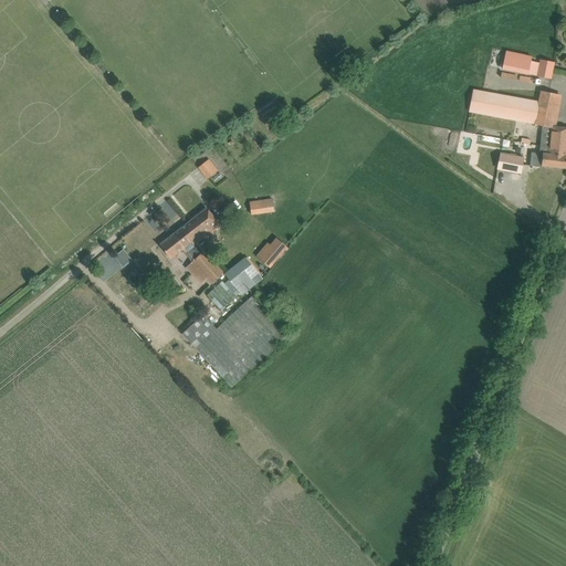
[(541,59),(540,63),(532,62),(532,56),(506,51),(502,70),(530,74),(537,75),(537,76),(552,79),(555,62),(541,59)]
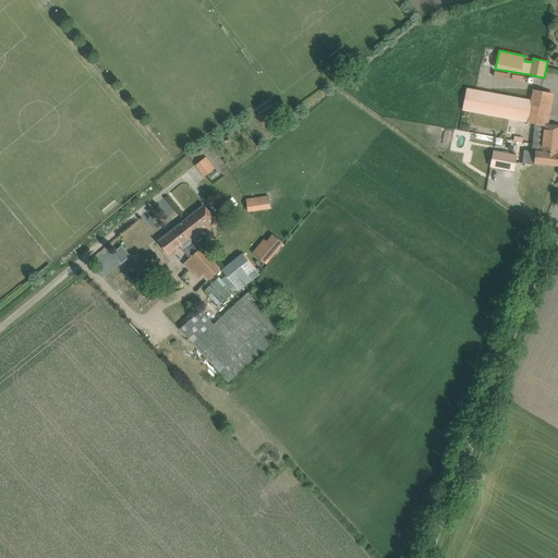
[(552,94),(541,92),(534,91),(531,100),(466,89),(462,111),(543,125),(541,145),(543,145),(544,145),(544,146),(557,147),(557,125),(547,125),(549,116),(547,114),(552,94)]
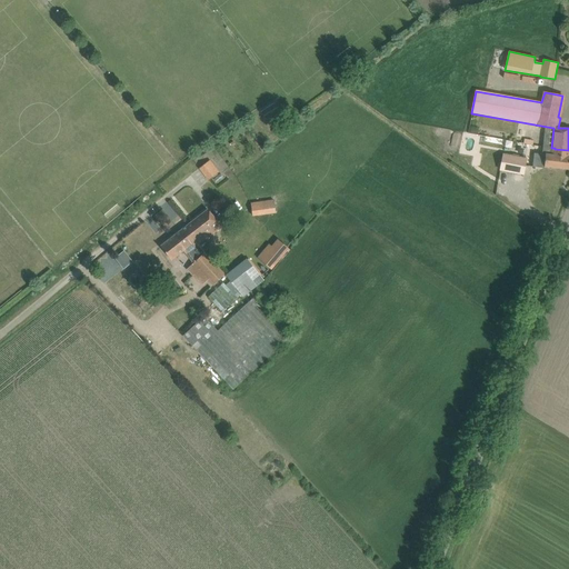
[(551,148),(543,147),(542,155),(546,155),(545,167),(568,169),(568,150),(555,149),(555,148),(553,148),(551,148)]
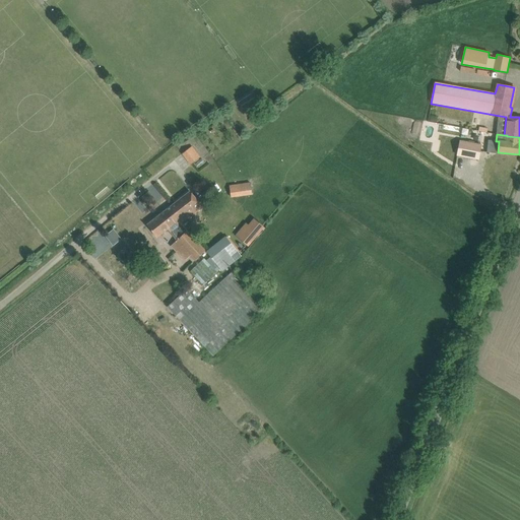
[(481,144),(460,140),(456,155),(478,160),(481,144)]
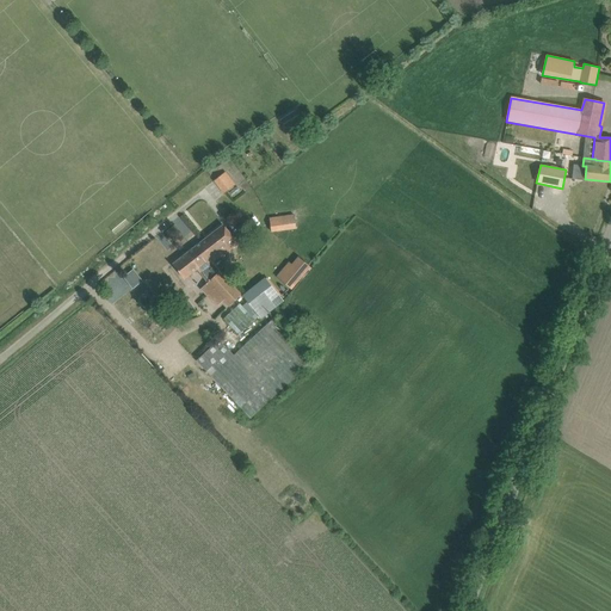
[(226,172),(215,181),(224,193),(236,184),(226,172)]
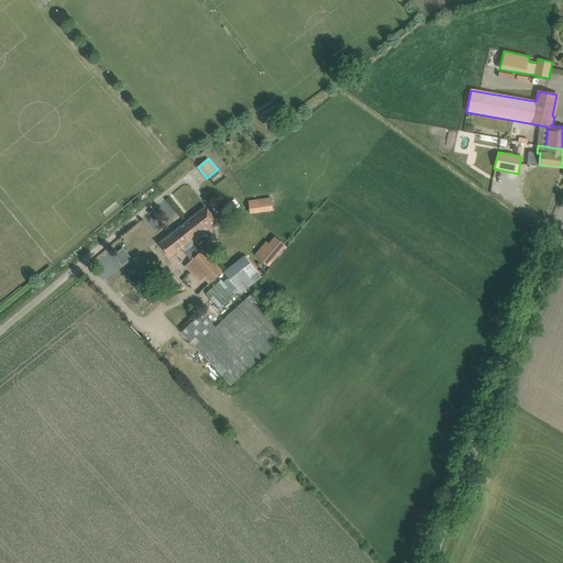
[(271,198),(247,201),(250,214),(273,211),(271,198)]
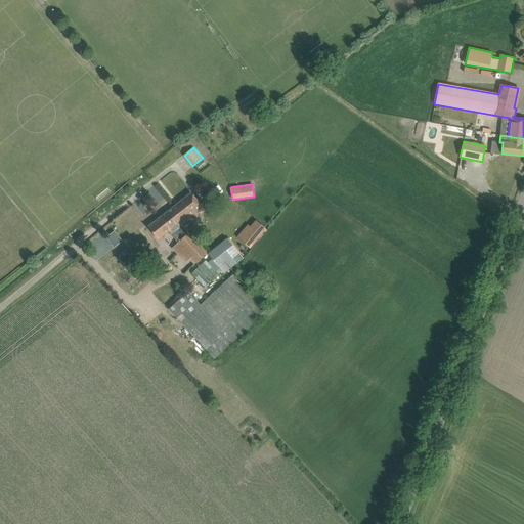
[(202,191),(207,198),(214,193),(209,186),(202,191)]
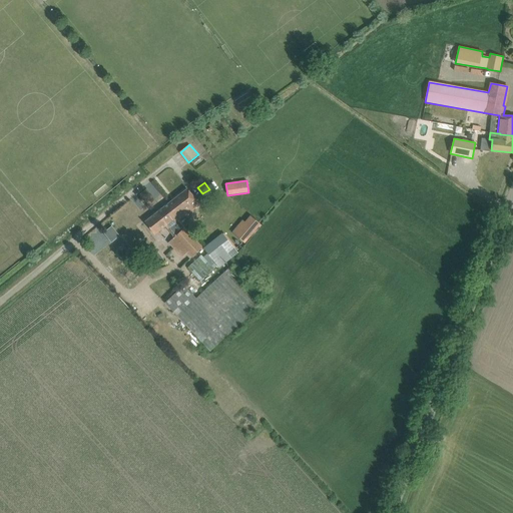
[(175,209),(168,214),(175,223),(178,221),(199,204),(193,196),(187,189),(169,202),(175,209)]
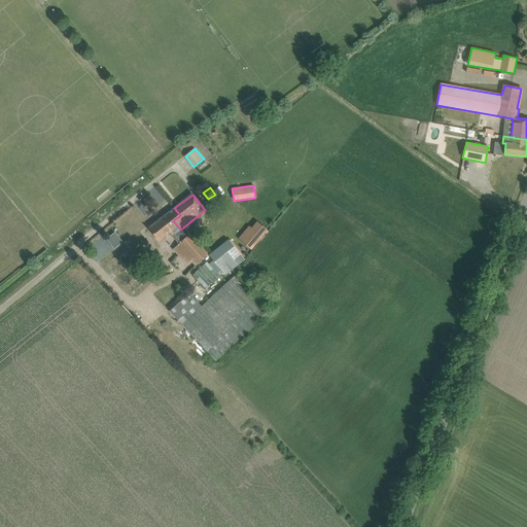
[(171,211),(149,229),(155,236),(159,241),(170,233),(179,244),(198,265),(208,254),(189,235),(183,227),(180,230),(173,220),(180,215),(174,208),(171,211)]
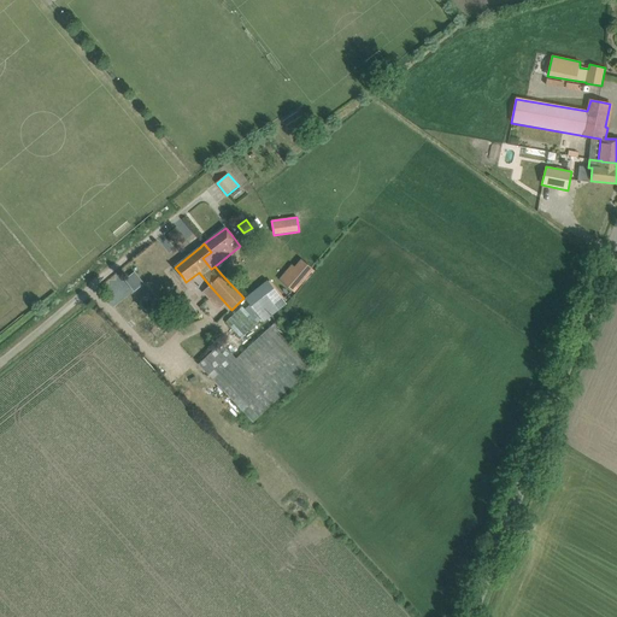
[(301,259),(282,282),(295,293),(315,270),(301,259)]
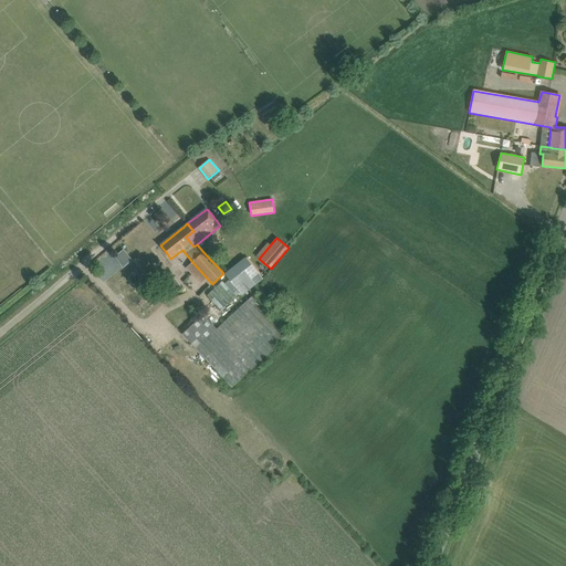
[(127,247),(135,252),(138,247),(130,242),(127,247)]
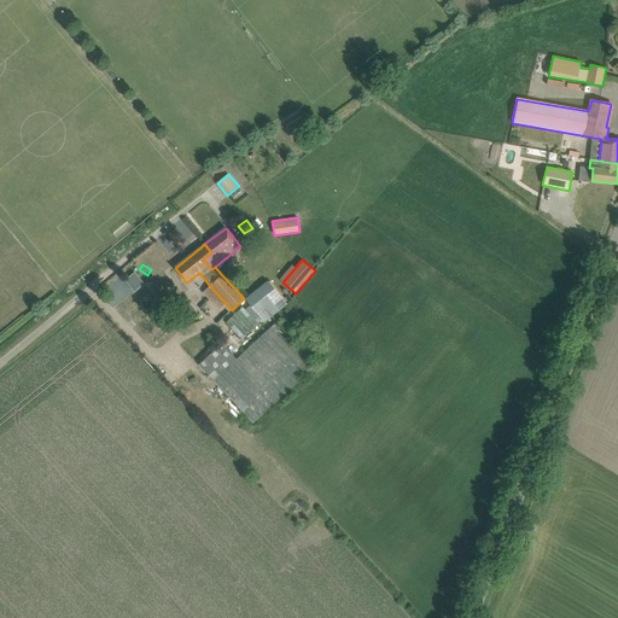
[(268,281),(261,287),(279,310),(286,304),(281,298),(268,281)]
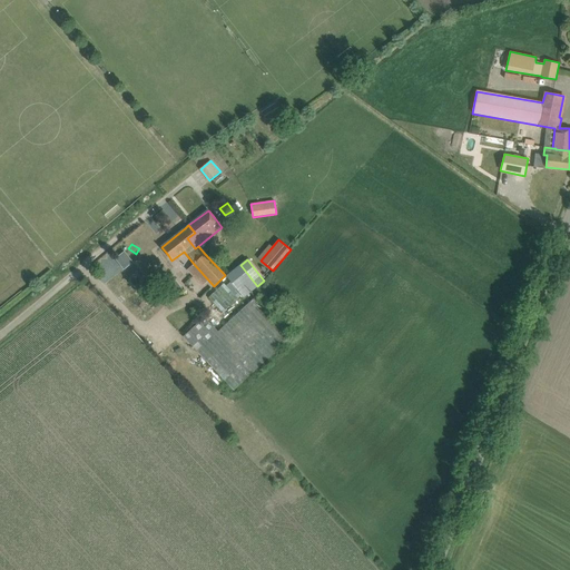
[(243,297),(257,286),(241,265),(226,276),(243,297)]
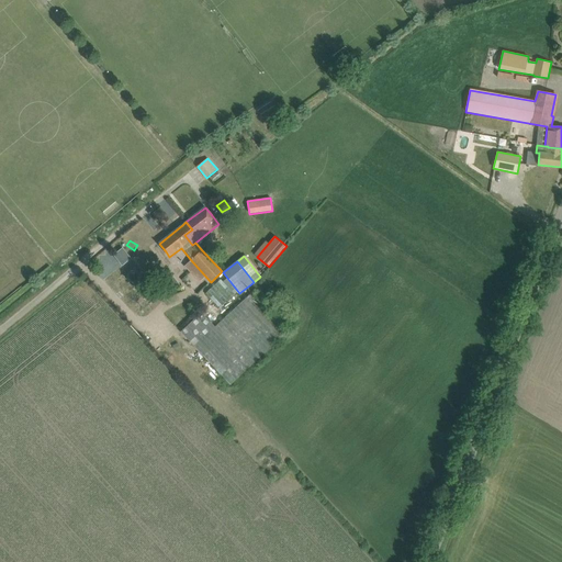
[(235,294),(229,287),(221,279),(205,293),(220,308),(235,294)]
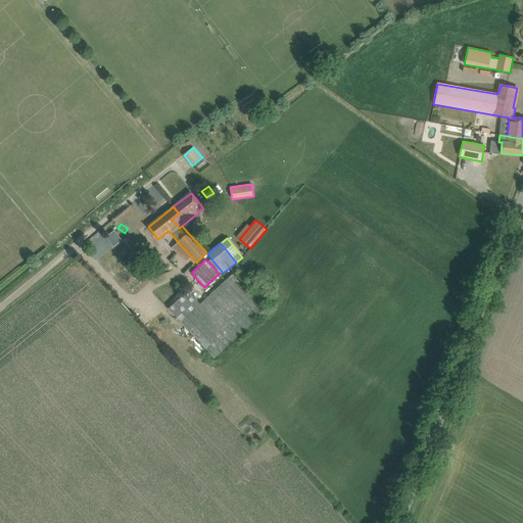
[(194,297),(188,291),(169,308),(215,359),(267,310),(234,273),(200,304),(194,297)]
